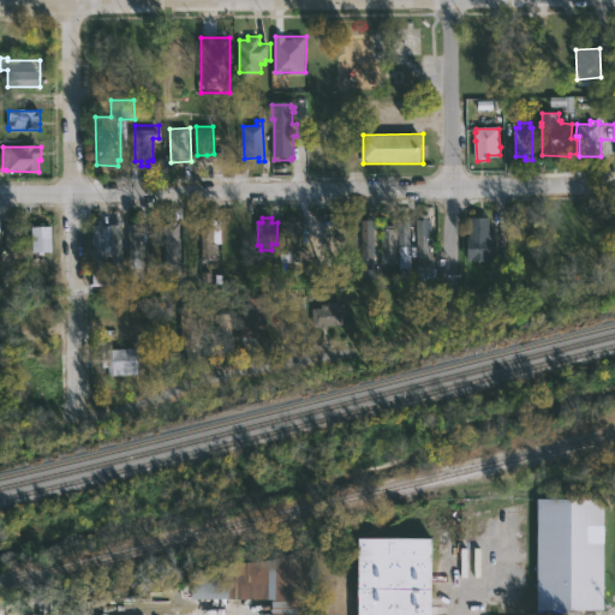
[(490,221),(489,245),(494,245),(494,261),(469,261),(469,237),(472,237),(472,218),(490,218),(490,221)]
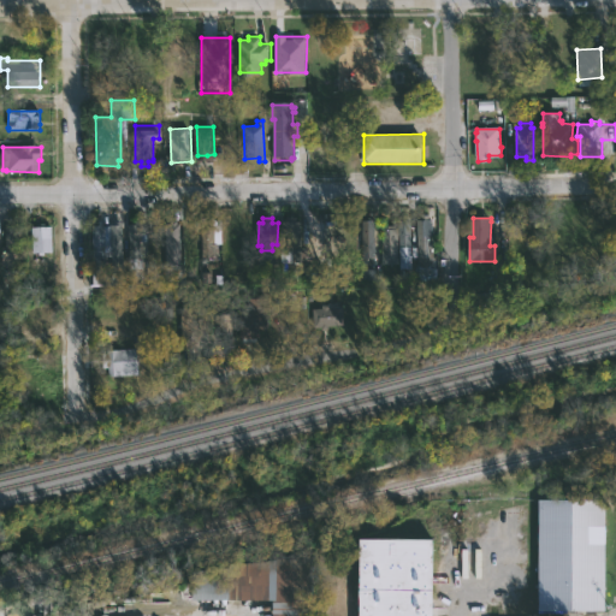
[(219,259),(205,259),(203,223),(214,223),(214,220),(220,219),(221,244),(218,244),(219,259)]
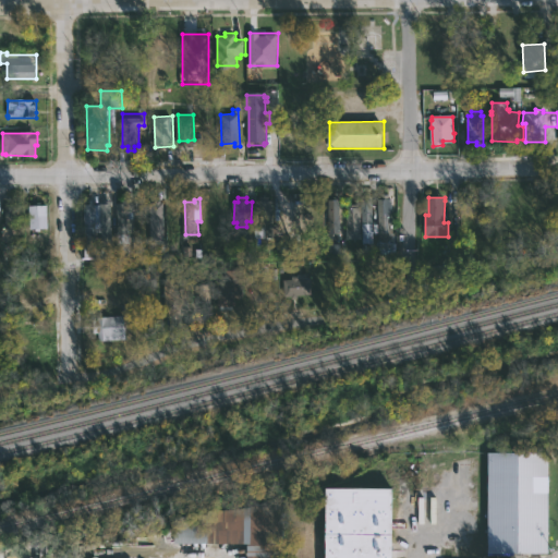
[(388,198),(389,229),(379,229),(379,225),(362,225),(362,240),(348,240),(347,205),(361,205),(361,198),(388,198)]
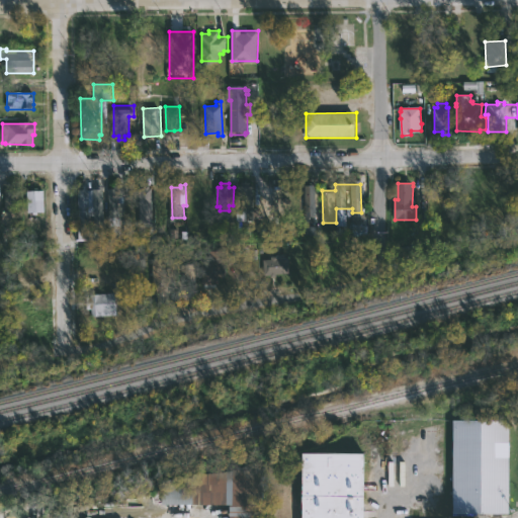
[(316,185),(317,217),(306,217),(306,203),(299,203),(298,191),(306,191),(305,186),(316,185)]
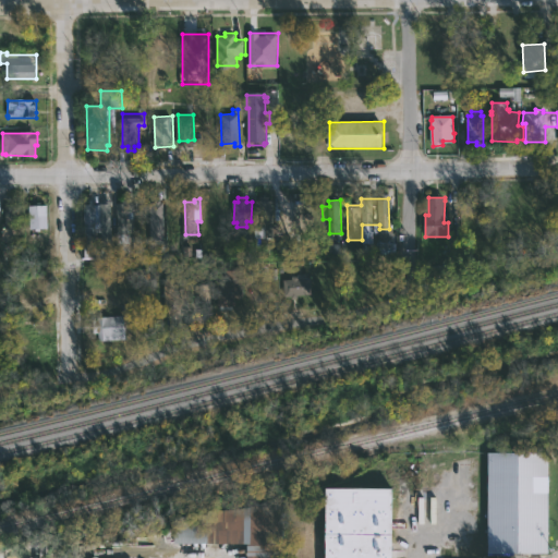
[(21,202),(21,241),(3,241),(3,234),(0,234),(0,223),(4,223),(5,201),(21,202)]
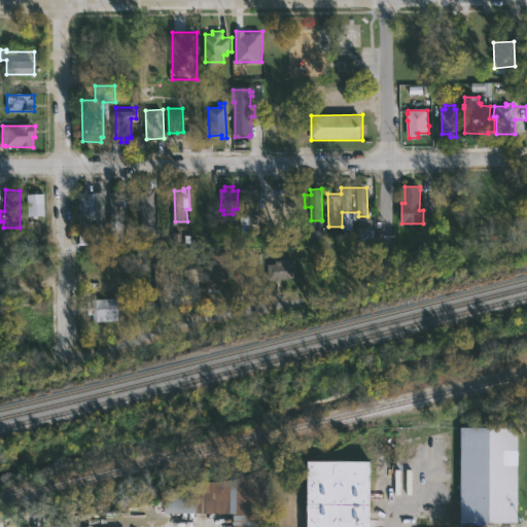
[(259,189),(258,212),(264,212),(264,220),(259,220),(259,225),(241,224),(243,189),(259,189)]
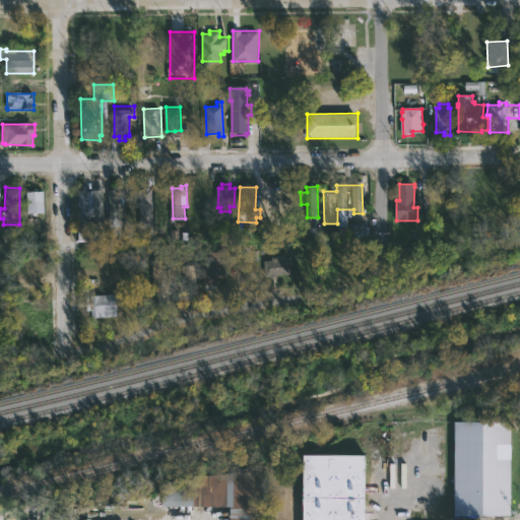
[(39,188),(39,191),(44,191),(46,215),(30,216),(30,213),(27,214),(25,192),(31,192),(31,189),(39,188)]
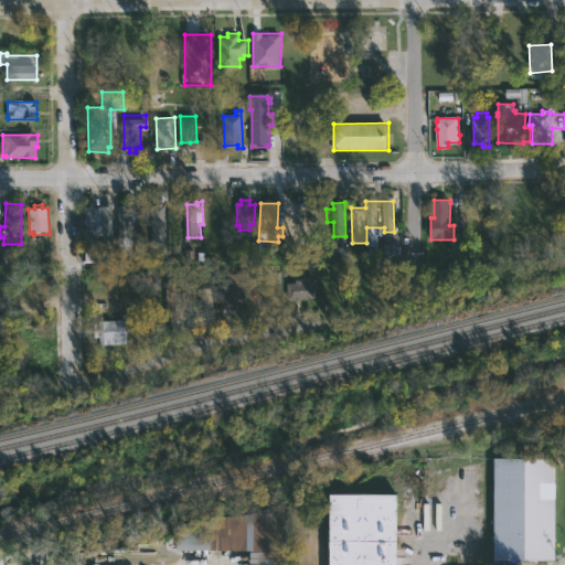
[(96,209),(96,243),(86,242),(86,238),(83,238),(83,230),(85,230),(86,223),(84,223),(84,206),(92,208),(92,204),(96,204),(96,209)]
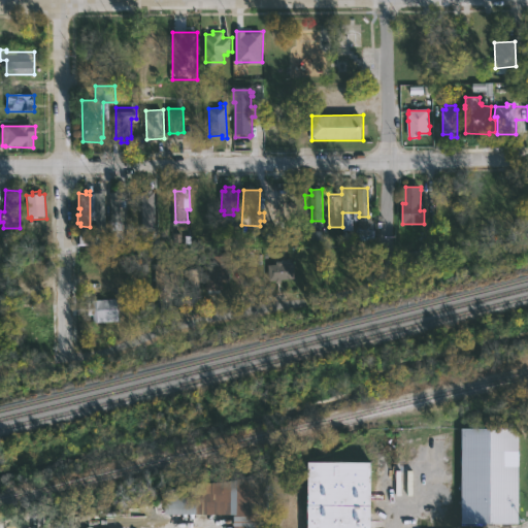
[(107,232),(97,232),(95,193),(101,193),(101,191),(105,191),(107,232)]
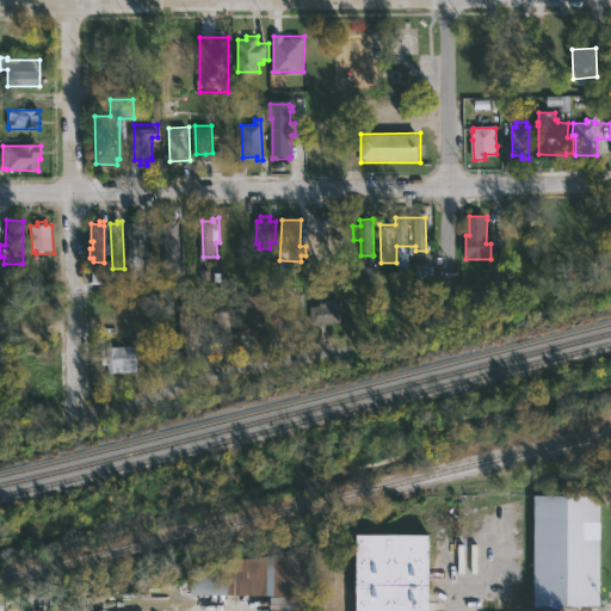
[(177,222),(177,238),(180,238),(180,260),(165,261),(164,222),(177,222)]
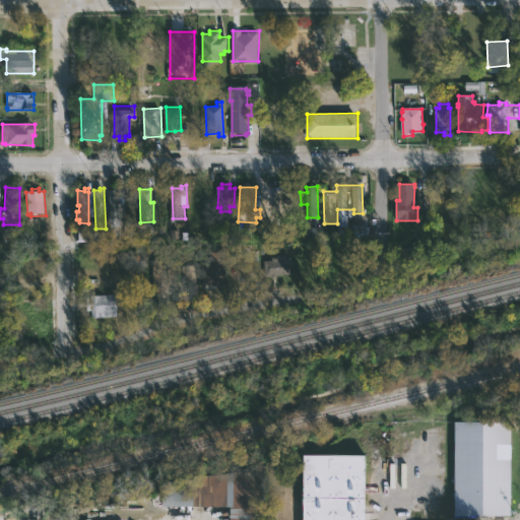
[(120,234),(110,234),(109,190),(120,190),(120,234)]
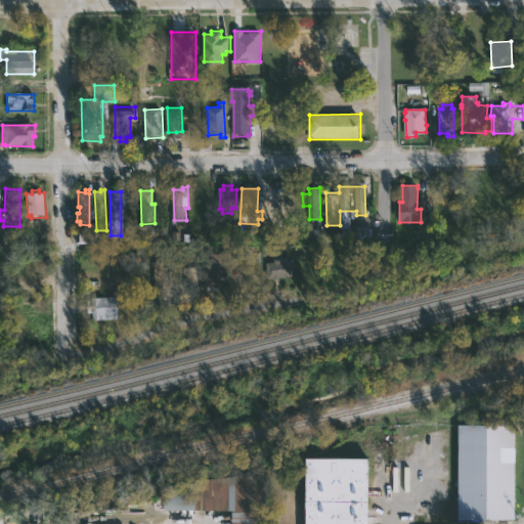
[(219,287),(219,292),(206,292),(206,287),(203,287),(203,264),(211,265),(211,254),(229,254),(228,279),(221,279),(221,287),(219,287)]
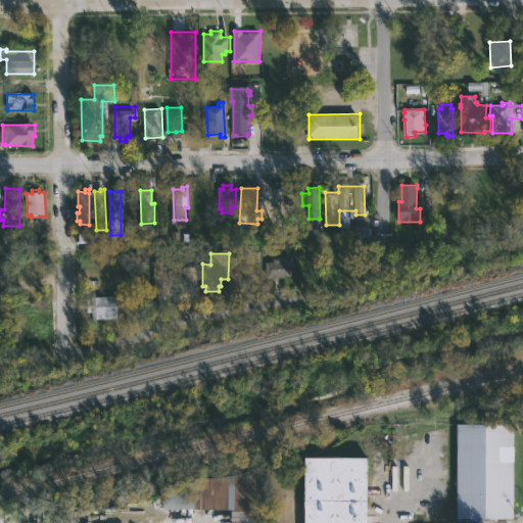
[(289,256),(290,260),(292,260),(293,277),(280,277),(280,280),(274,280),(273,278),(268,279),(269,290),(262,290),(262,278),(267,277),(266,263),(275,263),(274,259),(280,258),(280,256),(289,256)]
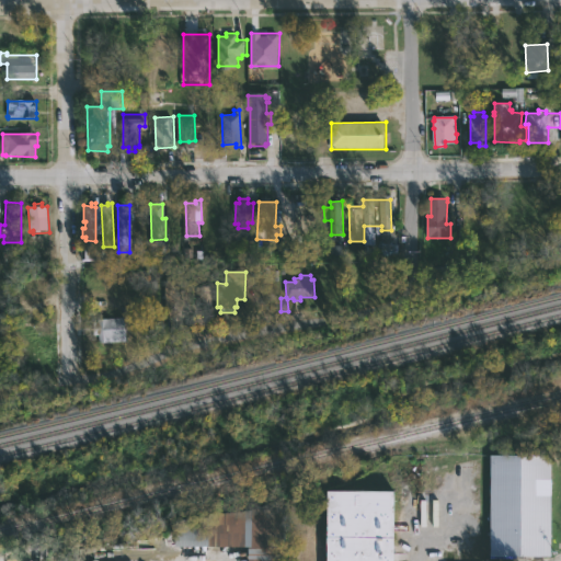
[(176,281),(176,292),(184,292),(185,317),(167,318),(165,282),(176,281)]
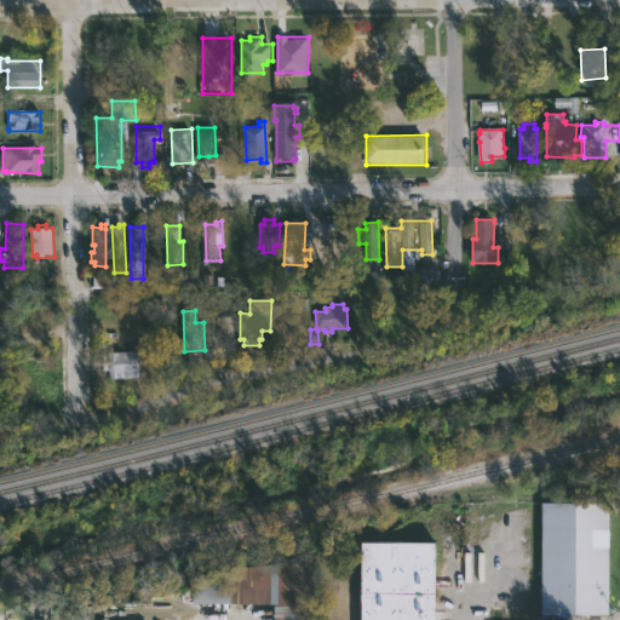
[(219,352),(218,315),(234,315),(234,351),(219,352)]
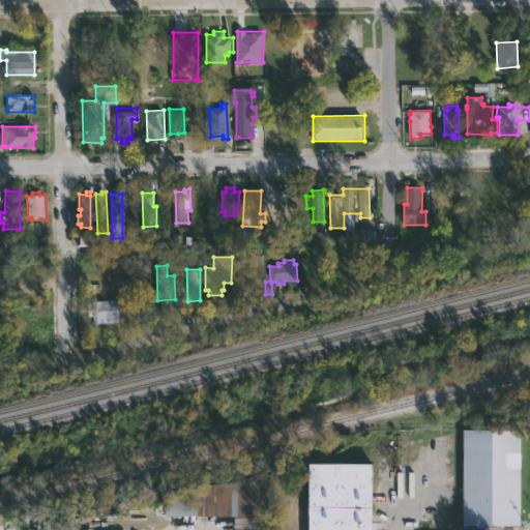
[(119,298),(120,321),(94,323),(94,316),(90,316),(89,303),(93,302),(93,300),(119,298)]
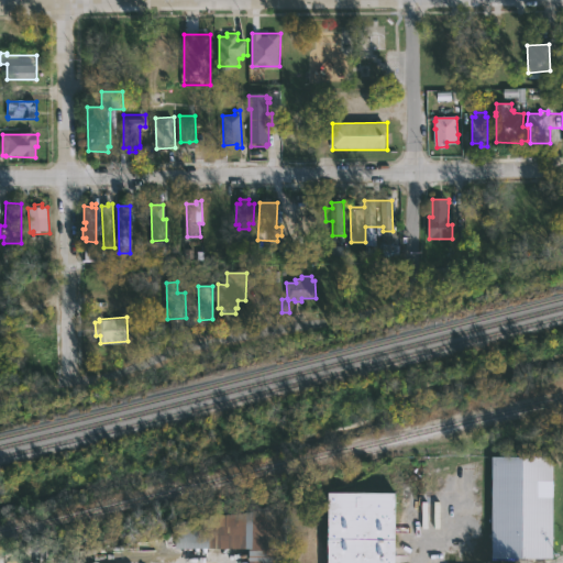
[(555,556),(494,556),(495,454),(556,455),(555,556)]
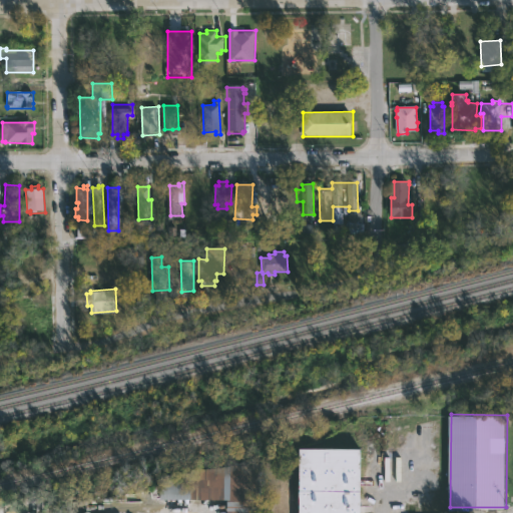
[(364,512),(302,512),(303,447),(365,447),(364,512)]
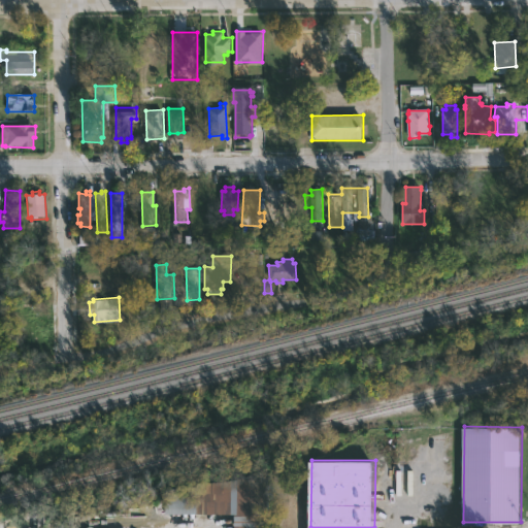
[(269,514),(265,514),(265,527),(236,527),(236,513),(166,513),(166,488),(198,485),(198,482),(269,472),(269,514)]
